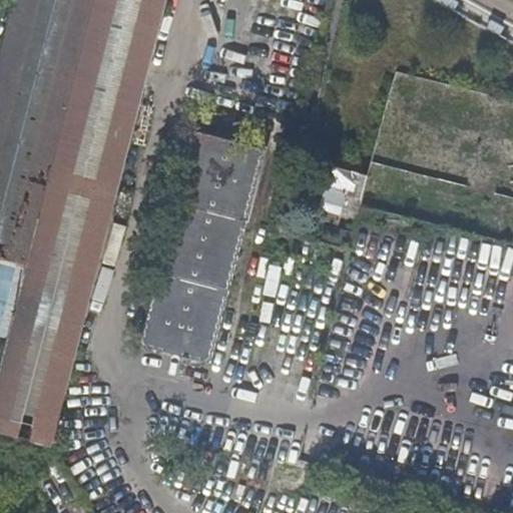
[(0,258),(33,267),(0,394),(0,432),(53,447),(166,0),(17,0),(0,70),(0,258)]
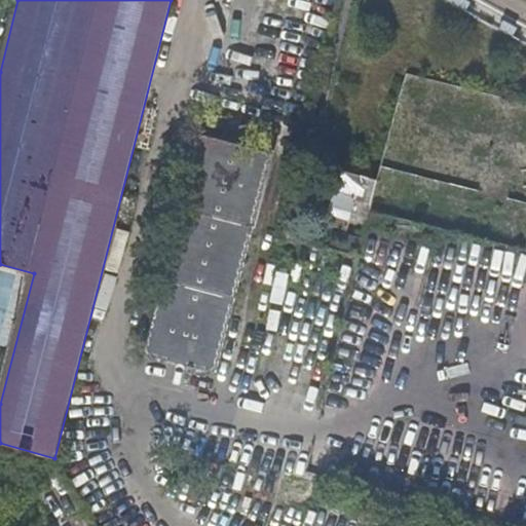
[(413,125),(417,111),(420,97),(421,95),(435,97),(438,83),(405,75),(404,79),(393,120),(413,125)]
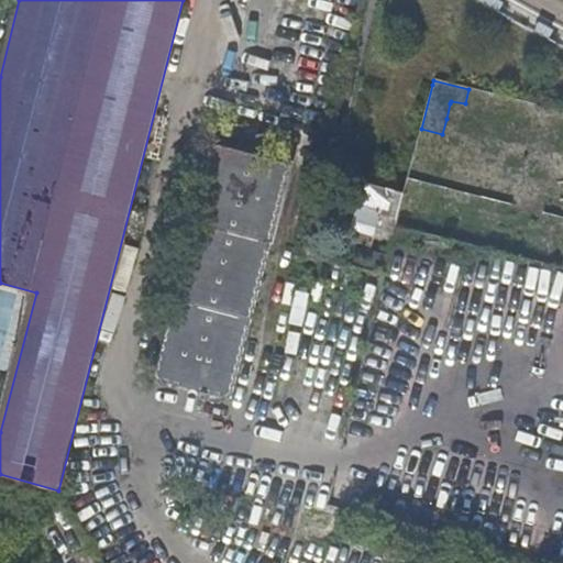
[(450,103),(446,119),(453,120),(456,105),(450,103)]
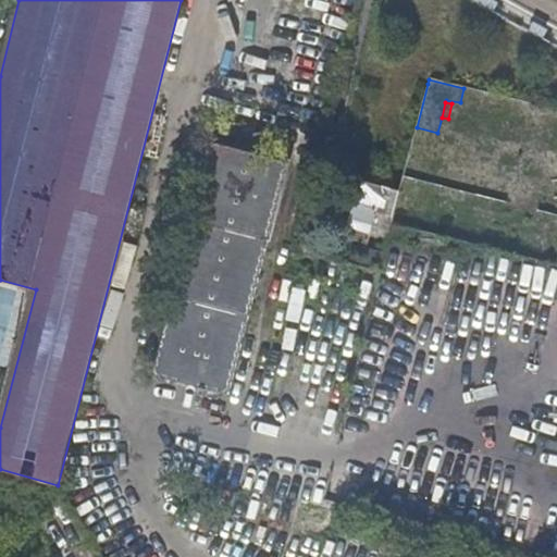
[(532,144),(529,156),(552,161),(553,161),(556,149),(556,120),(546,118),(540,145),(532,144)]
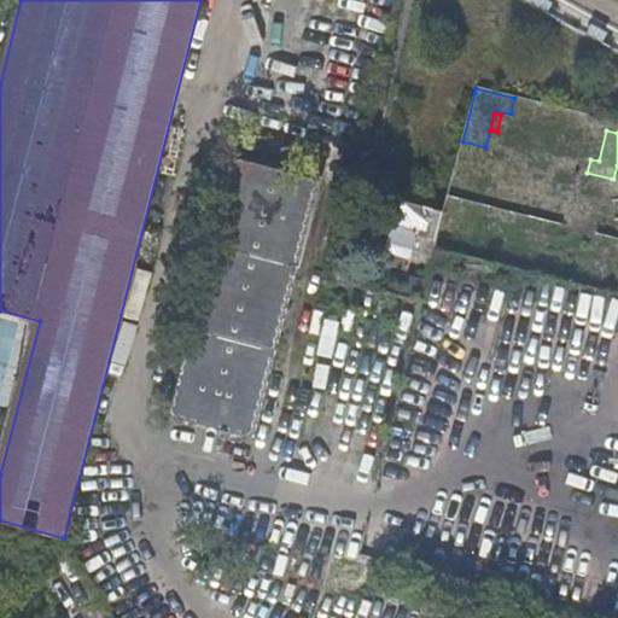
[(544,146),(516,140),(513,153),(542,161),(544,146)]
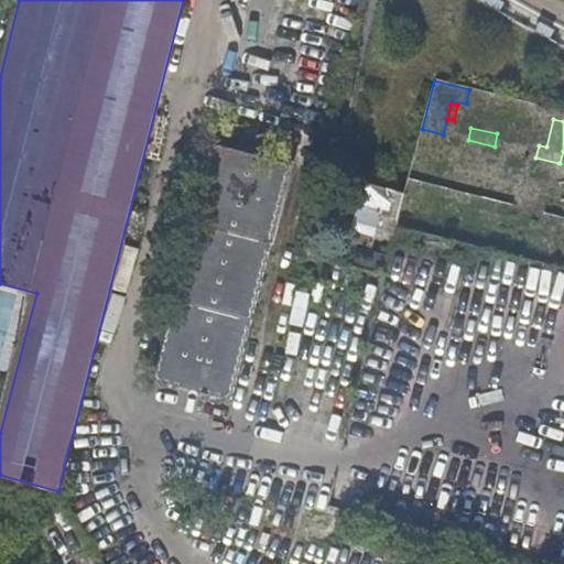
[(546,210),(559,163),(535,158),(507,150),(495,197),(546,210)]
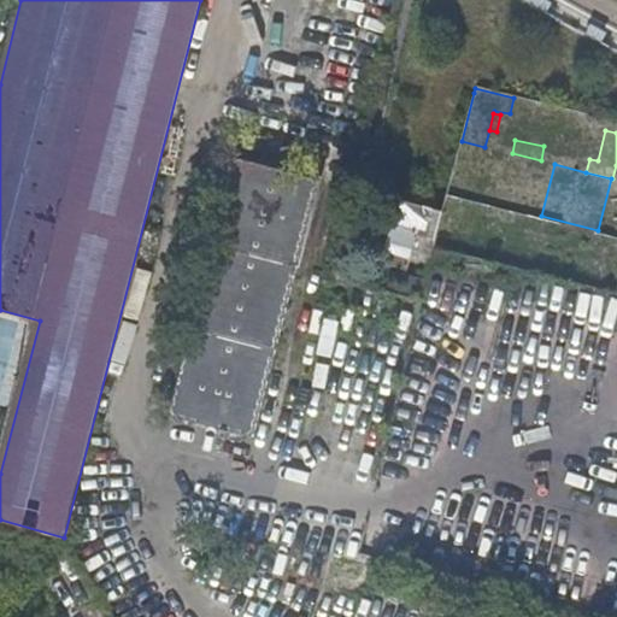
[(223,430),(222,438),(227,440),(230,432),(254,438),(321,182),(277,171),(276,176),(235,165),(170,416),(223,430)]
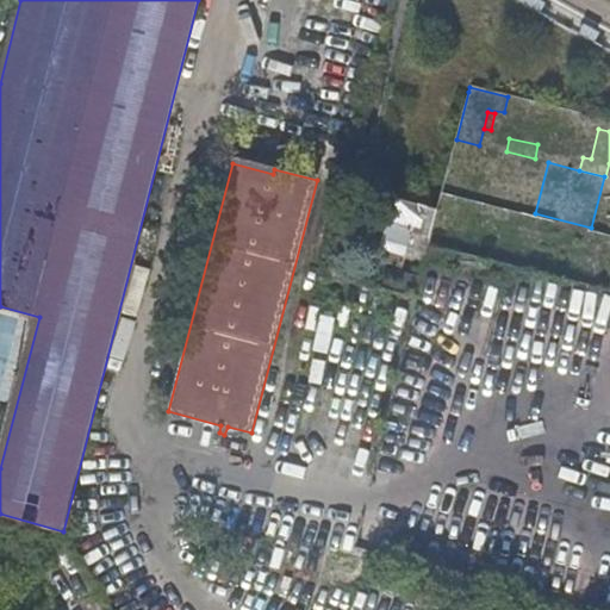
[(393,213),(383,257),(404,263),(408,248),(412,230),(433,235),(439,207),(377,191),(373,207),(393,213)]
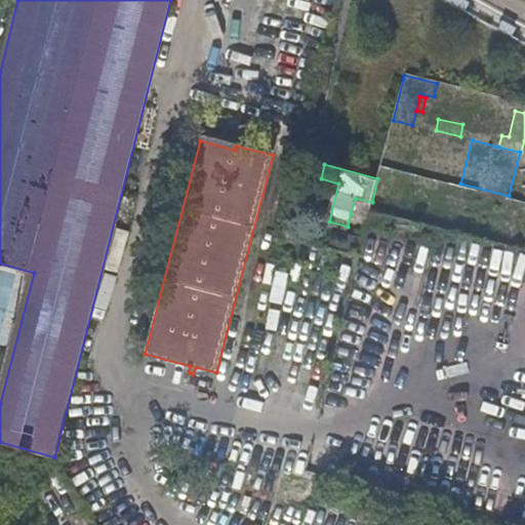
[(444,192),(436,226),(447,229),(455,195),(444,192)]
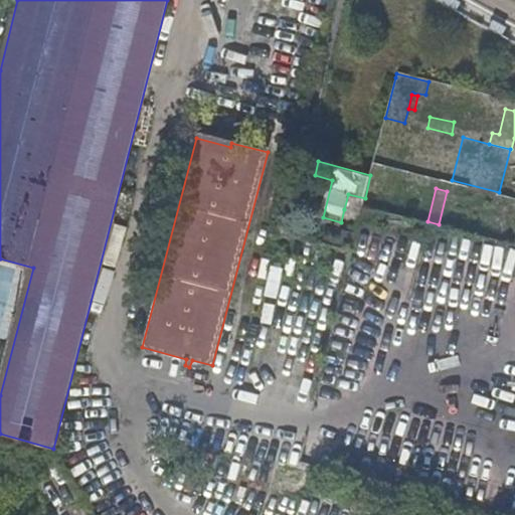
[(498,239),(507,205),(447,191),(439,224),(459,229),(498,239)]
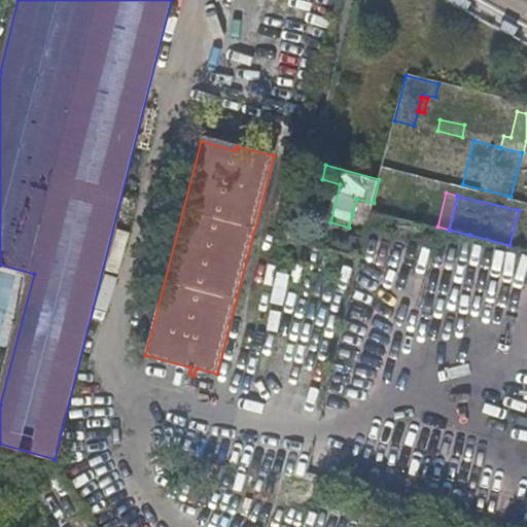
[(356,199),(352,214),(369,218),(371,210),(374,203),(356,199)]
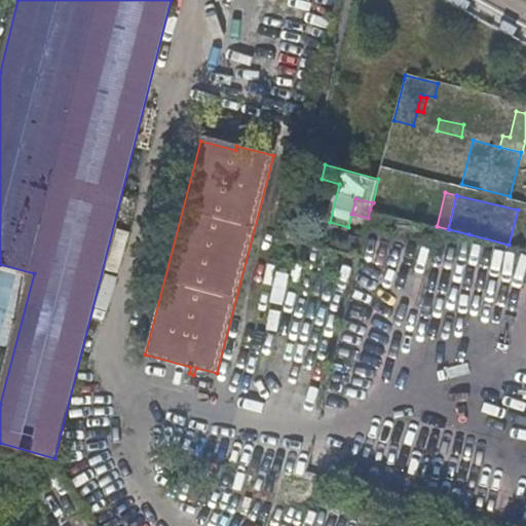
[(518,210),(509,245),(515,246),(522,211),(518,210)]
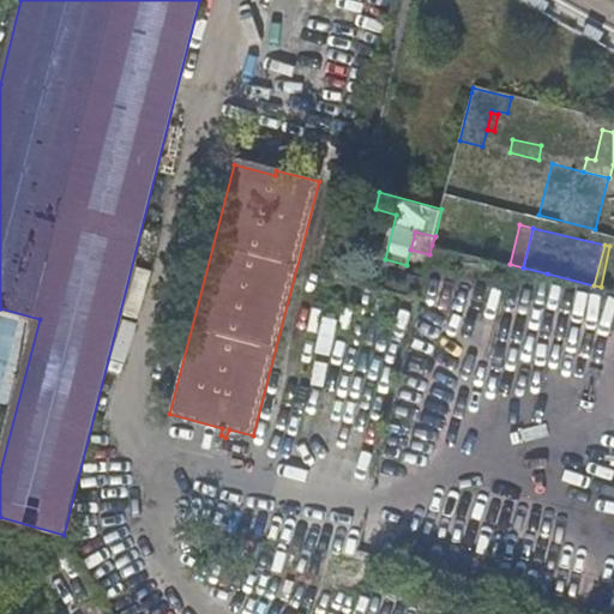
[(407,265),(385,259),(384,264),(401,269),(405,270),(407,265)]
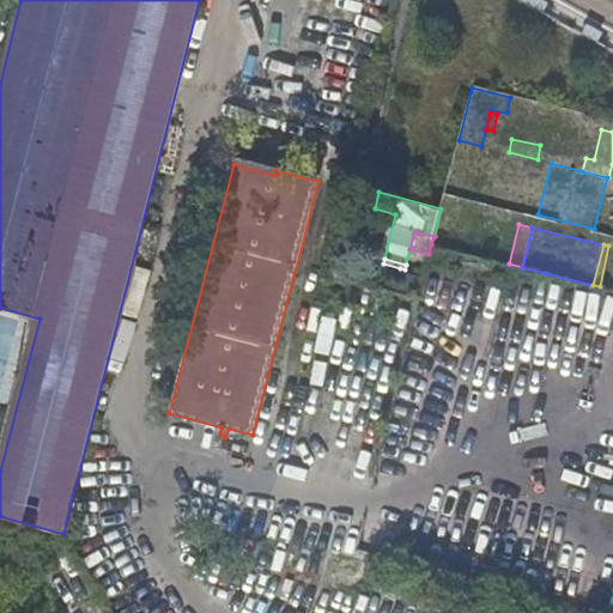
[(417,273),(405,269),(400,268),(395,290),(418,296),(425,269),(418,268),(417,273)]
